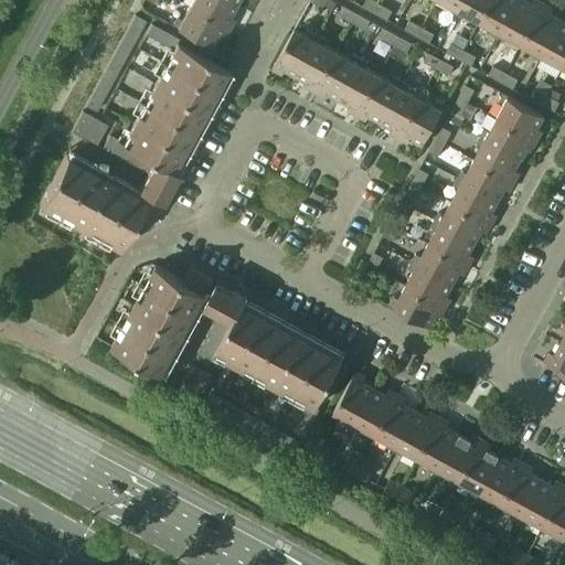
[(192,0),(189,7),(228,29),(234,19),(230,17),(235,4),(226,0),(192,0)]
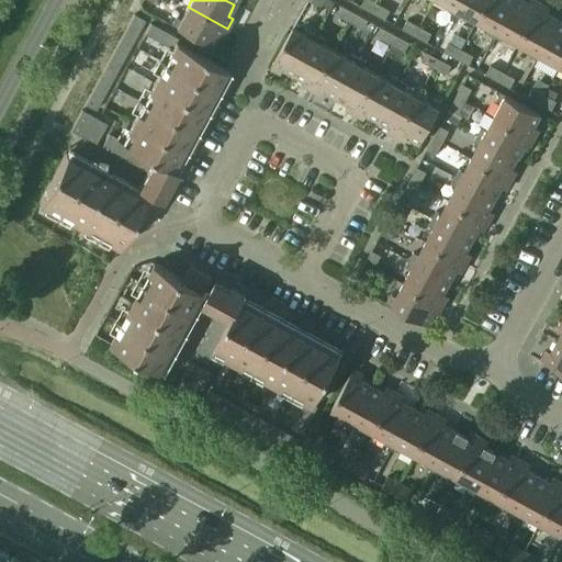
[(363,0),(360,6),(372,13),(378,3),(370,0),(363,0)]
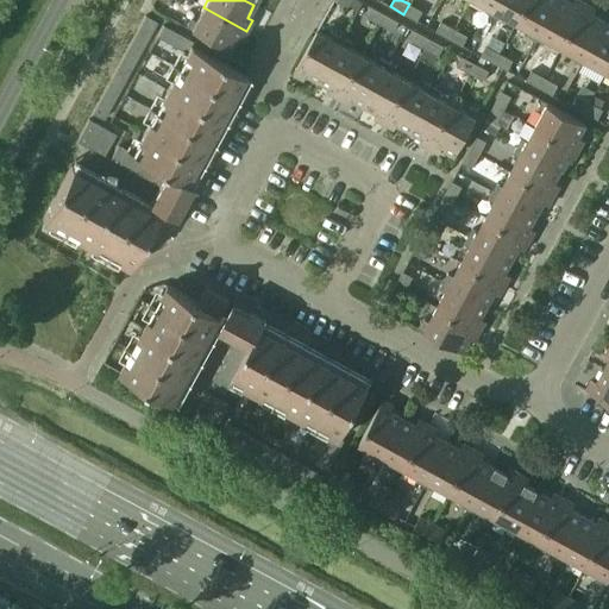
[(483,11),(490,16),(498,0),(475,0),(487,6),(483,11)]
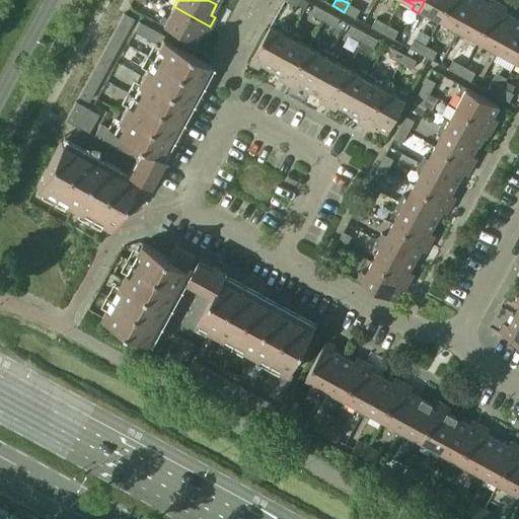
[(428,12),(440,19),(450,0),(425,0),(418,13),(425,17),(428,12)]
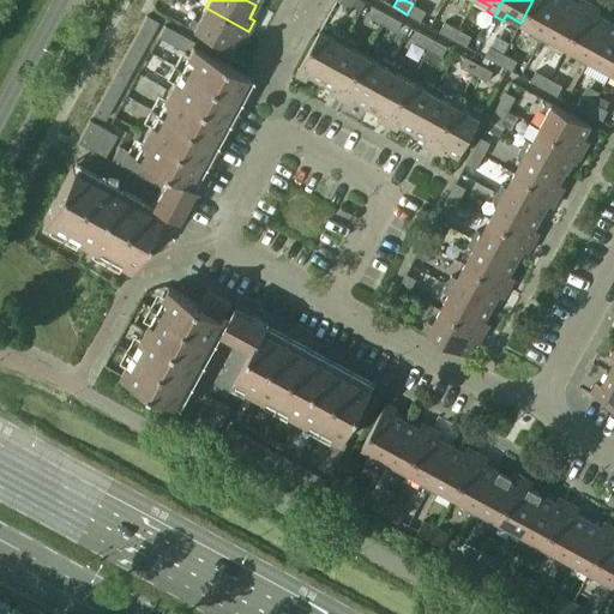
[(533,36),(540,41),(561,0),(533,0),(521,23),(536,30),(533,36)]
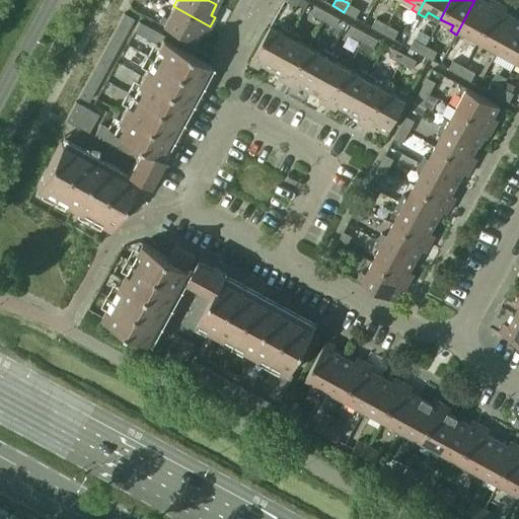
[(466,33),(478,40),(499,3),(493,0),(489,0),(488,3),(483,0),(474,0),(456,34),(463,38),(466,33)]
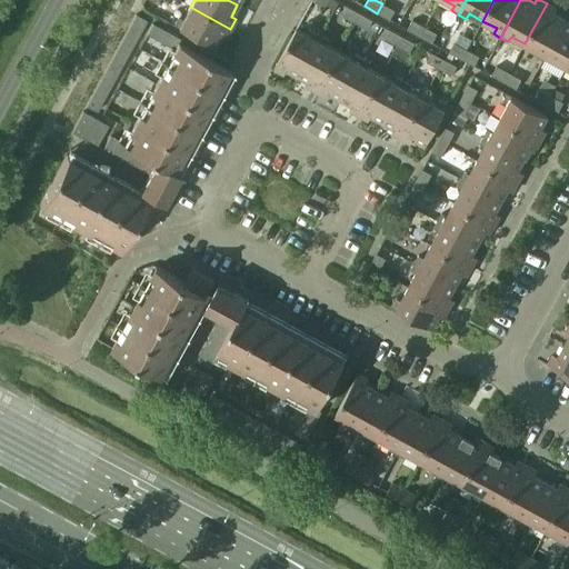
[(377,13),(390,20),(395,10),(382,3),(377,13)]
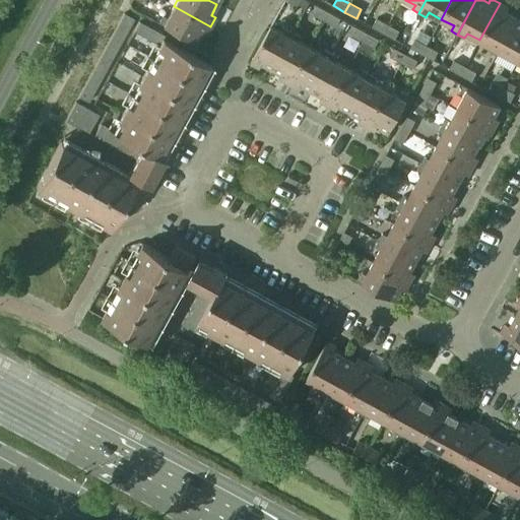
[(490,52),(496,55),(516,18),(506,12),(508,7),(500,3),(479,40),(492,47),(490,52)]
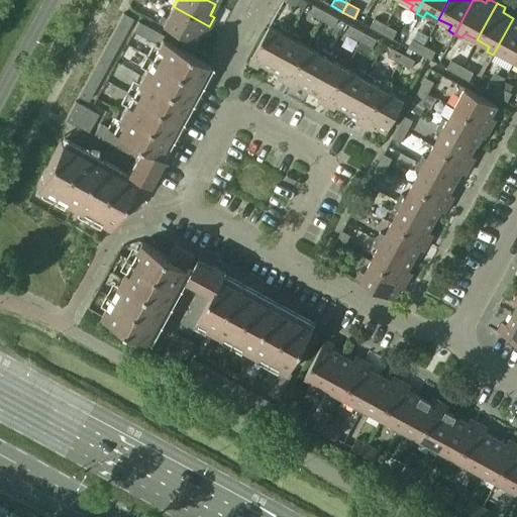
[(158,23),(194,43),(200,32),(205,34),(209,26),(173,6),(166,18),(161,16),(158,23)]
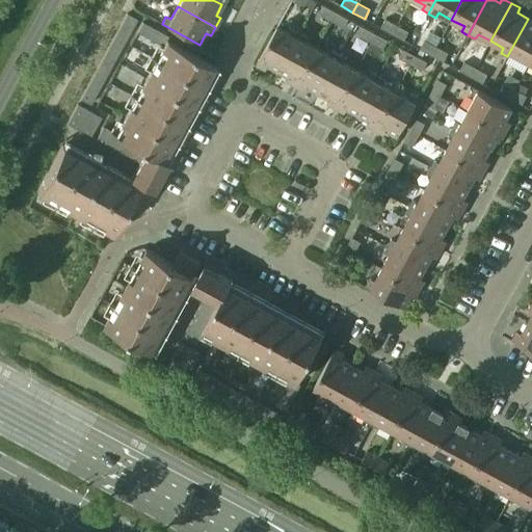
[(320,15),(331,21),(337,12),(325,6),(320,15)]
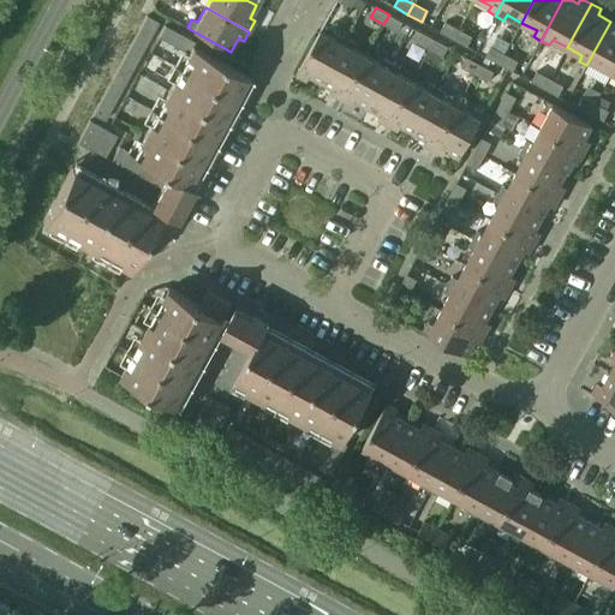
[(383,24),(396,31),(402,22),(389,15),(383,24)]
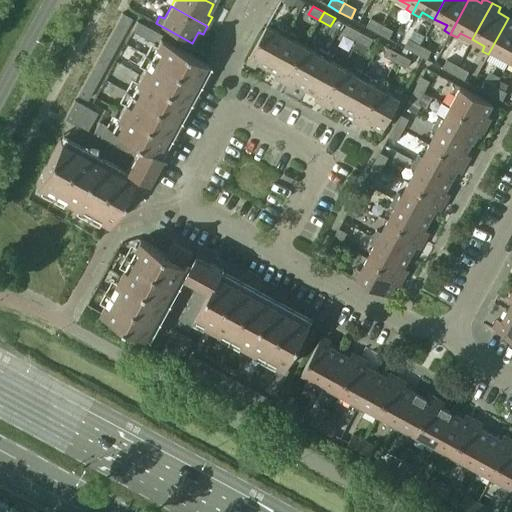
[(118,21),(127,26),(131,19),(122,14),(118,21)]
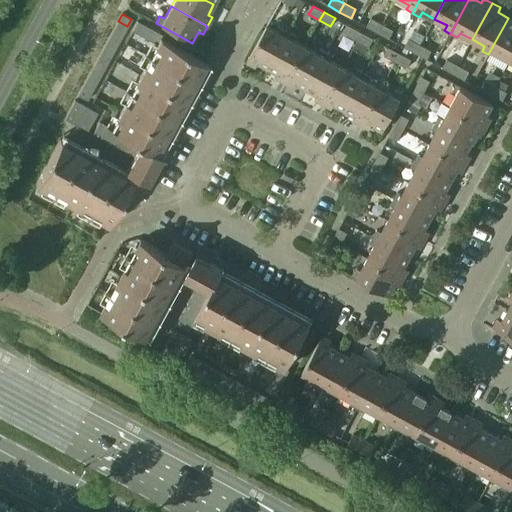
[(366,26),(377,32),(382,24),(371,18),(366,26)]
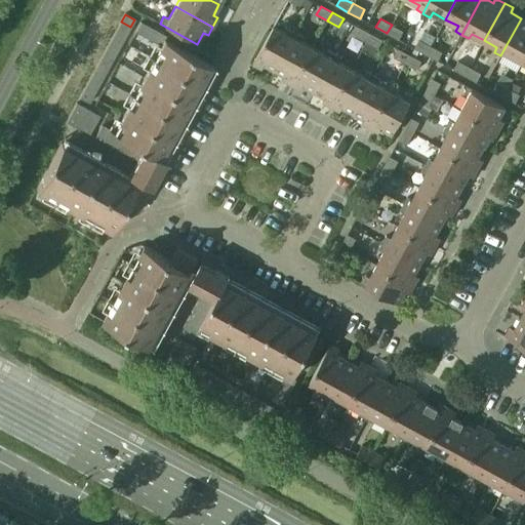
[(510,54),(523,62),(524,57),(524,19),(521,18),(500,55),(508,59),(510,54)]
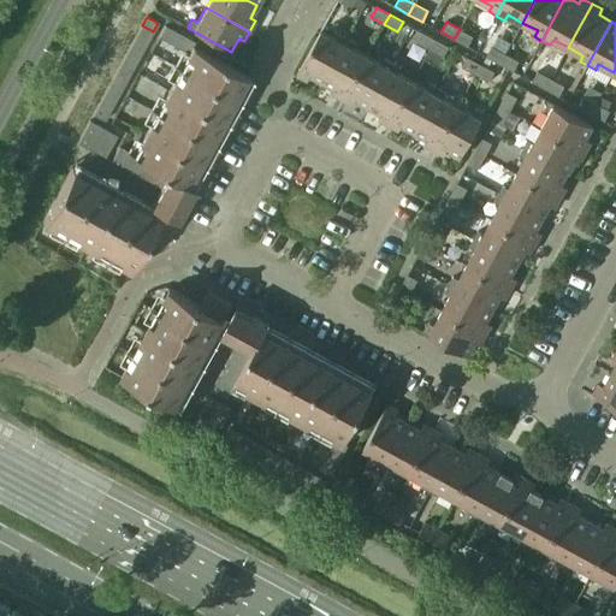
[(137,35),(148,41),(153,31),(142,25),(137,35)]
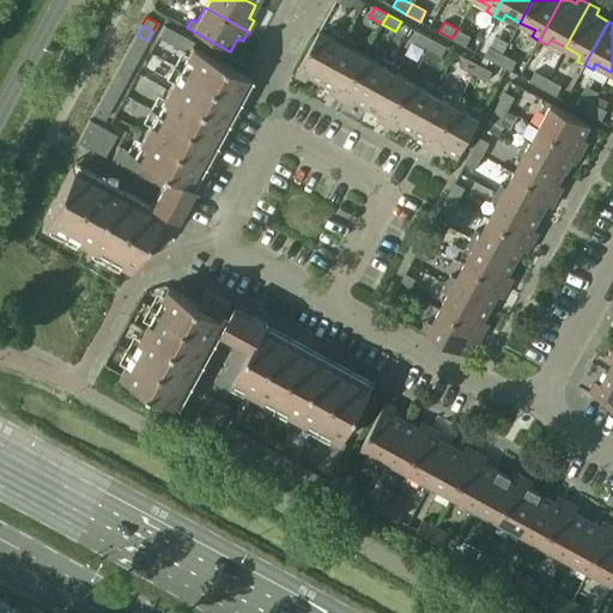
[(42,222),(129,269),(146,238),(159,247),(173,224),(163,219),(167,214),(175,219),(184,201),(184,202),(193,187),(192,187),(250,79),(192,47),(193,42),(163,26),(157,37),(187,54),(133,153),(126,151),(117,146),(110,162),(159,188),(151,205),(74,163),(42,222)]
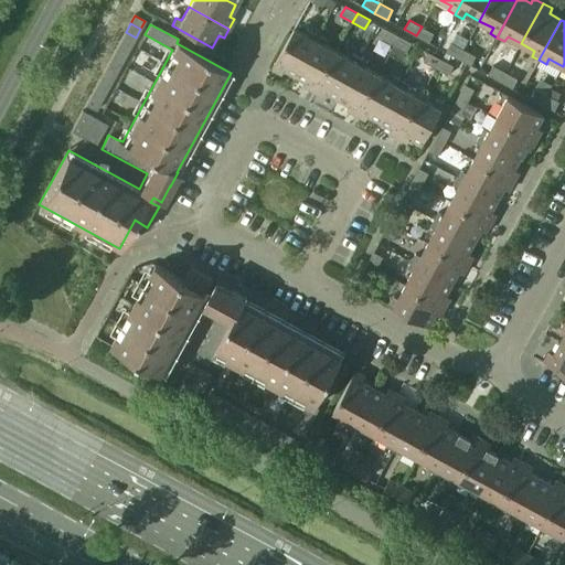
[(416,35),(428,42),(434,33),(422,27),(416,35)]
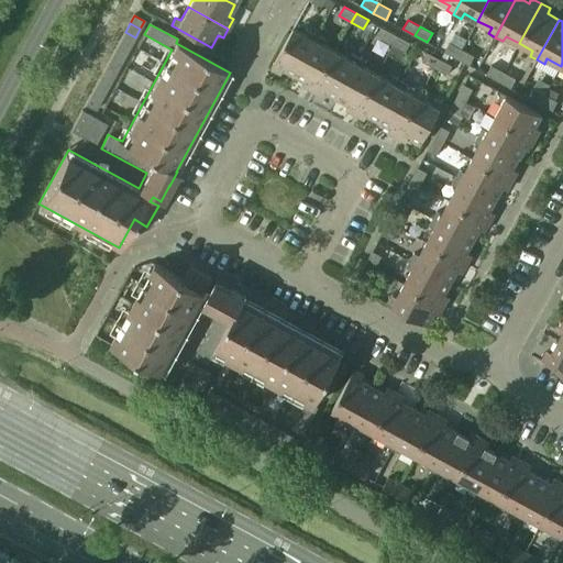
[(284,69),(295,75),(317,35),(310,31),(307,36),(293,29),(271,68),(280,74),(284,69)]
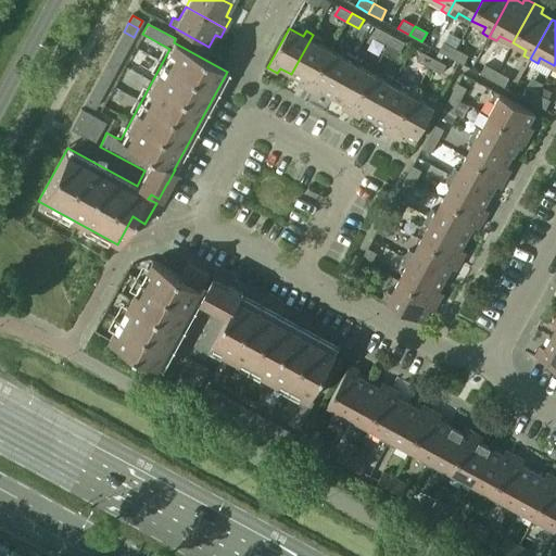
[(376,38),(388,45),(393,36),(380,29),(376,38)]
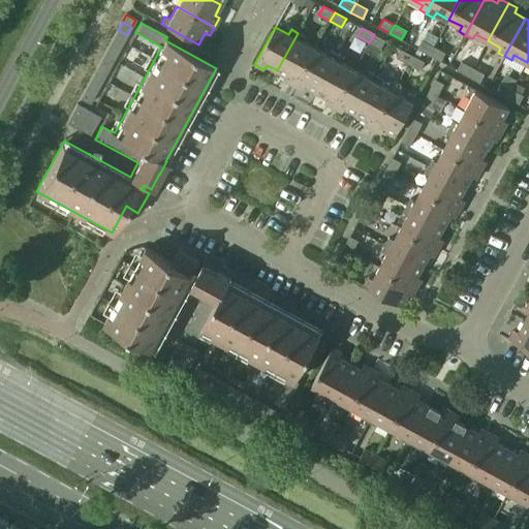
[(113,37),(123,42),(127,35),(118,30),(113,37)]
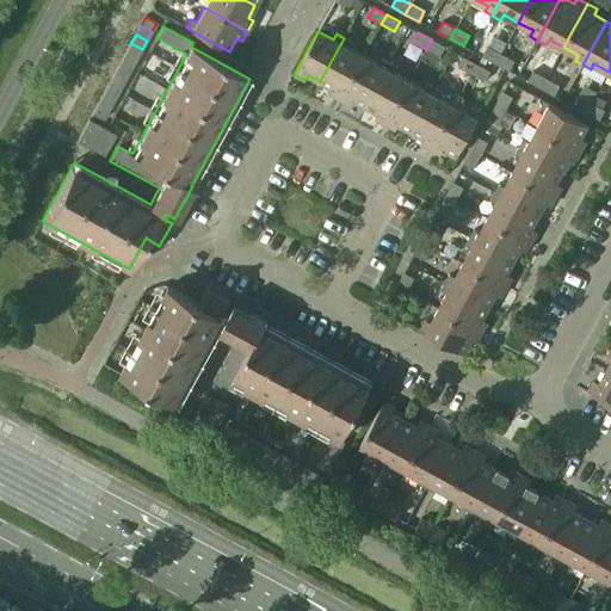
[(329,94),(340,99),(364,56),(349,48),(352,42),(344,38),(320,81),(333,88),(329,94)]
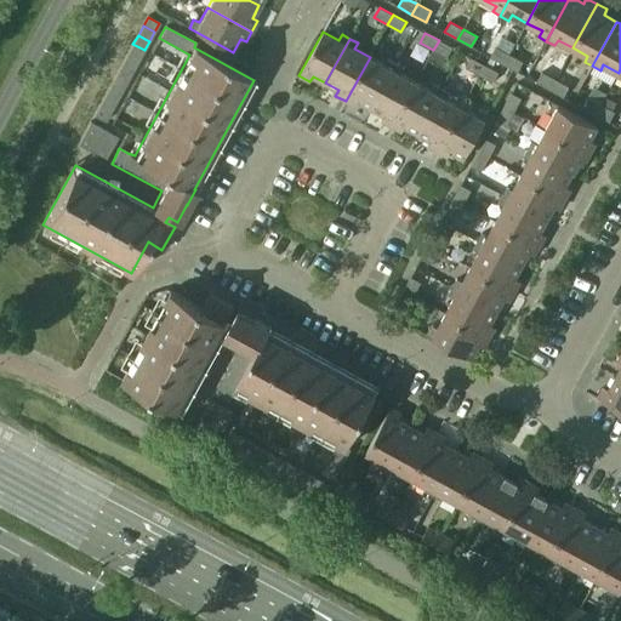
[(433,50),(446,57),(453,47),(439,40),(433,50)]
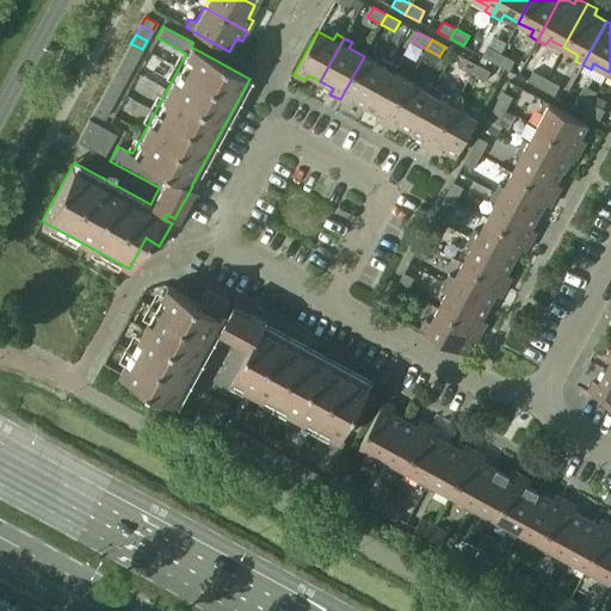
[(127,51),(137,57),(142,49),(130,43),(127,51)]
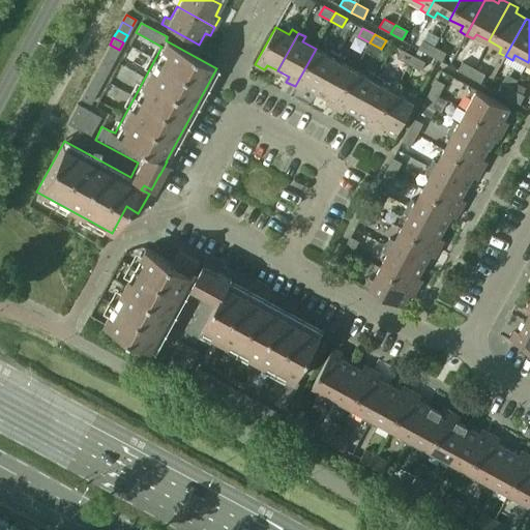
[(418,49),(430,55),(435,47),(423,40),(418,49)]
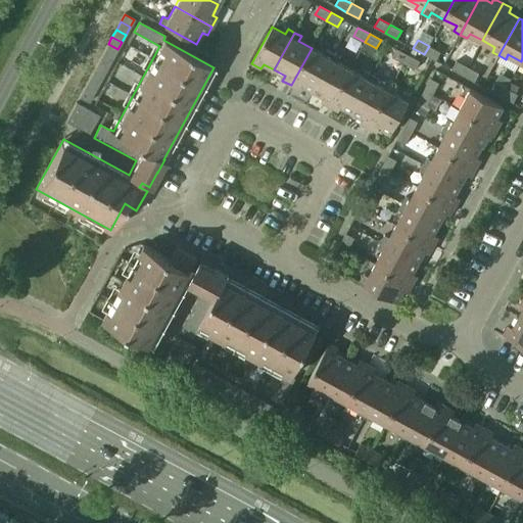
[(104,51),(113,56),(117,49),(108,44),(104,51)]
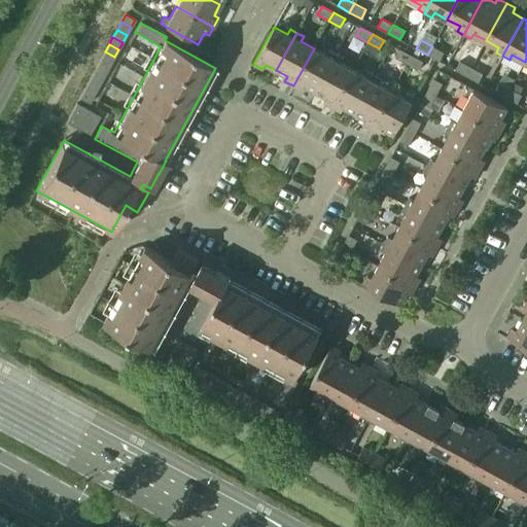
[(427,55),(438,61),(444,53),(432,46),(427,55)]
